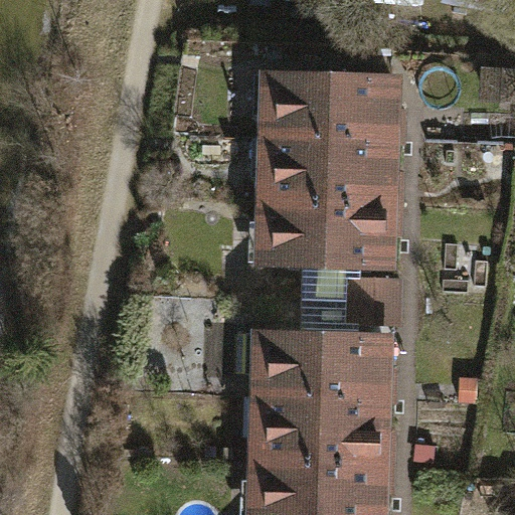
[(514,90),(484,88),(482,112),(514,115),(514,90)]
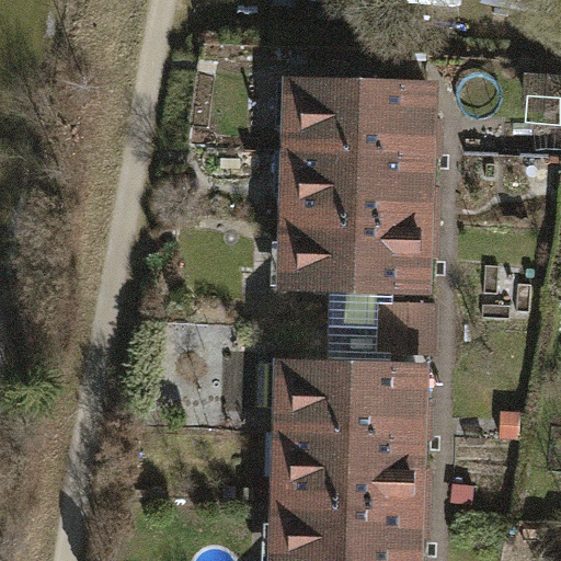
[(278,103),(277,179),(428,180),(430,105),(278,103)]
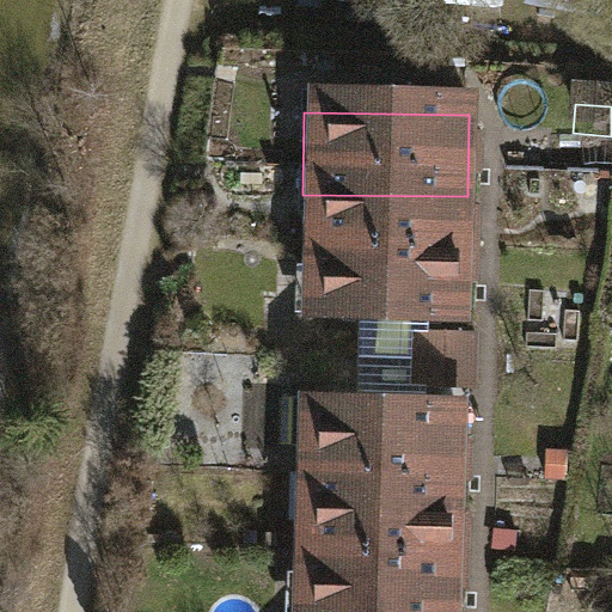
[(303,195),(301,276),(466,279),(467,196),(303,195)]
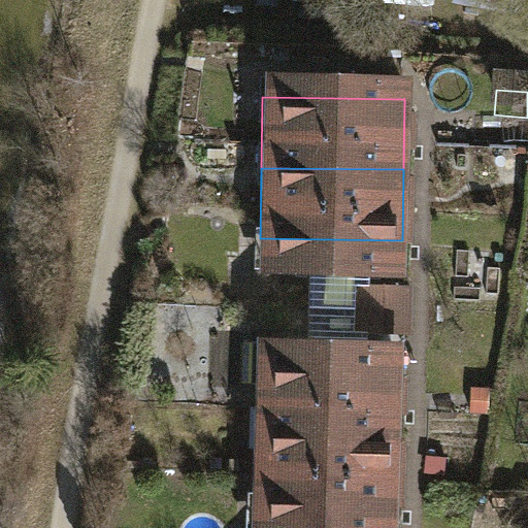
[(260,238),(260,308),(358,309),(401,310),(402,240),(260,238)]
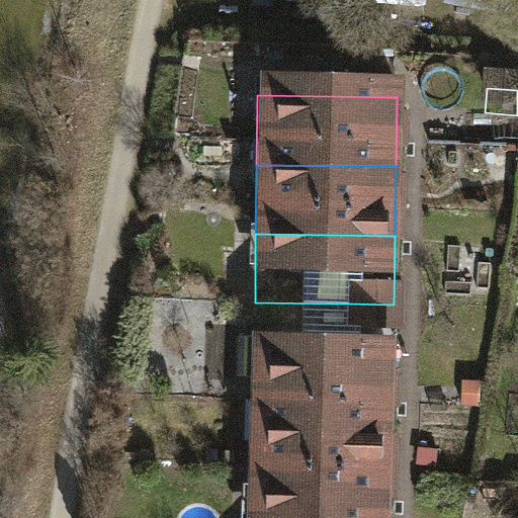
[(350,350),(394,350),(401,350),(402,305),(394,305),(351,304),(350,350)]
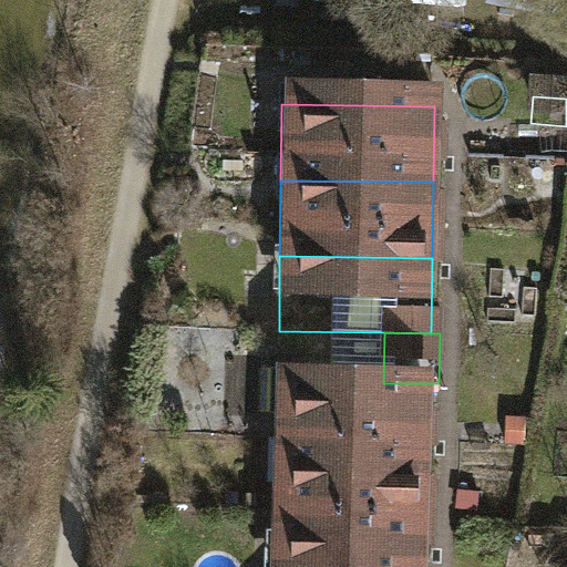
[(278,382),(277,457),(430,460),(431,383),(383,383),(278,382)]
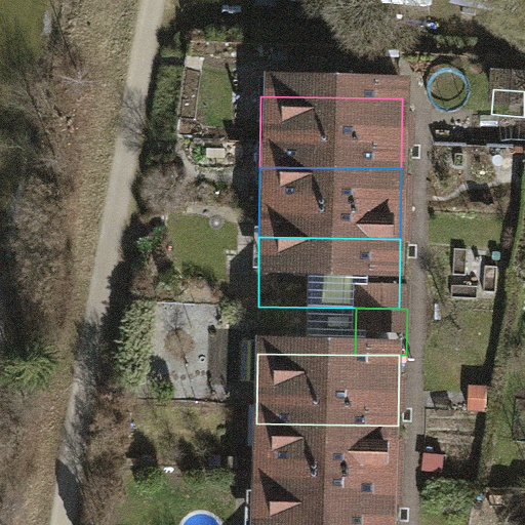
[(256,423),(255,493),(397,495),(398,426),(256,423)]
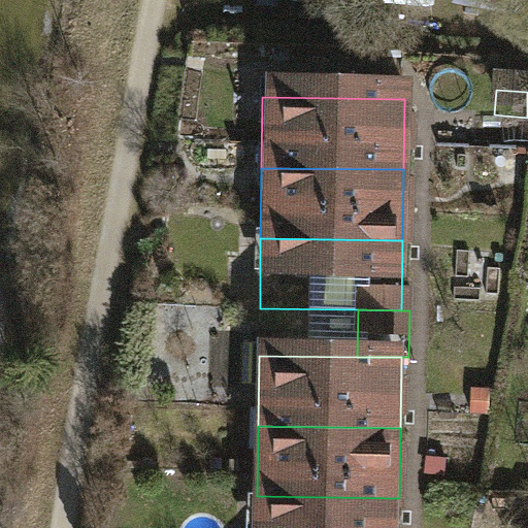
[(257,496),(256,527),(398,527),(399,498),(257,496)]
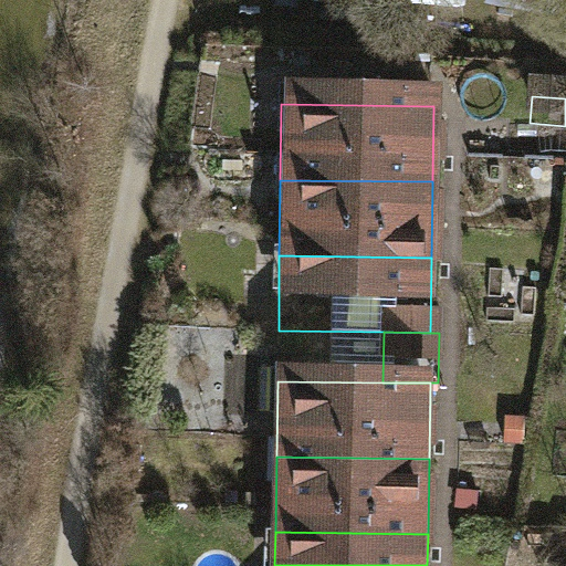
All buildings are outlined.
